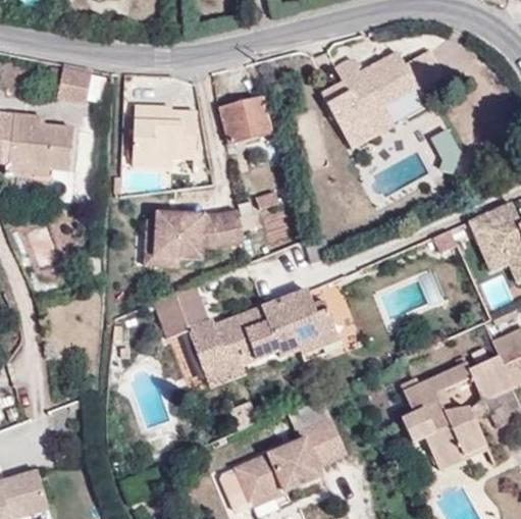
[(417,48),(401,57),(414,81),(429,71),(417,48)]
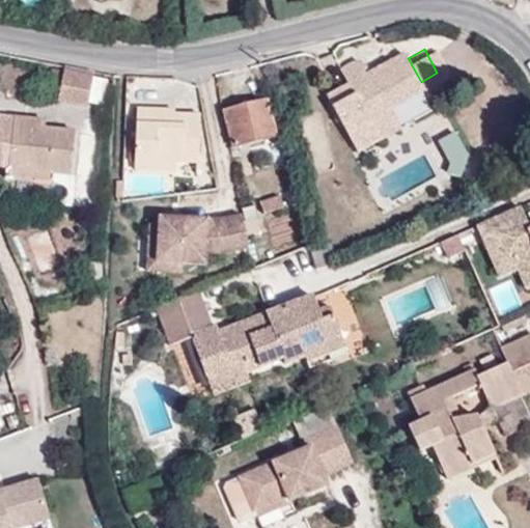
[(421,82),(408,58),(403,51),(326,94),(351,137),(373,126),(369,117),(423,86),(421,82)]
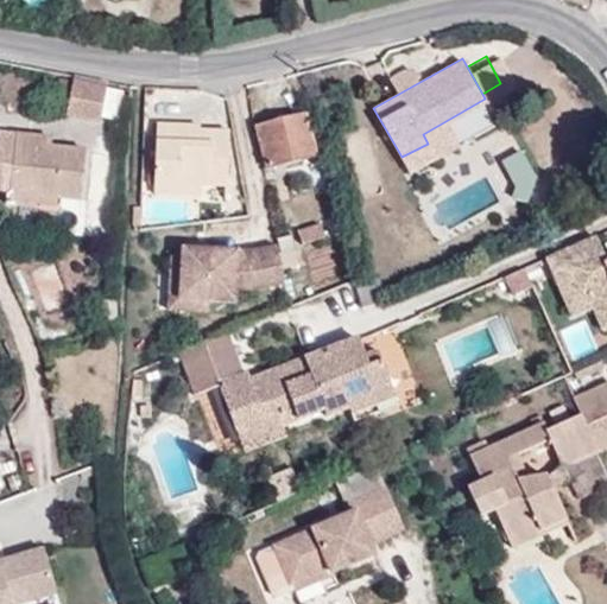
[(105,81),(75,75),(67,113),(97,120),(105,81)]
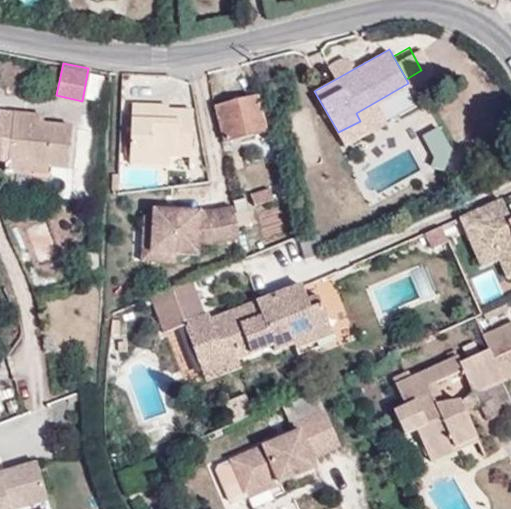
[(256,94),(218,103),(226,139),(265,129),(256,94)]
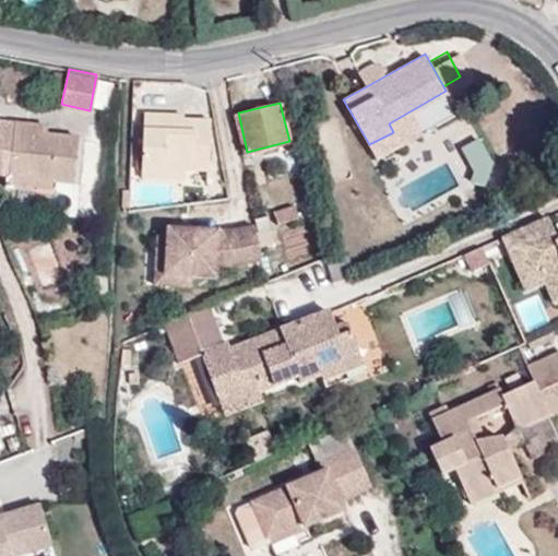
[(143,167),(186,170),(208,172),(211,119),(185,117),(185,113),(146,110),(143,167)]
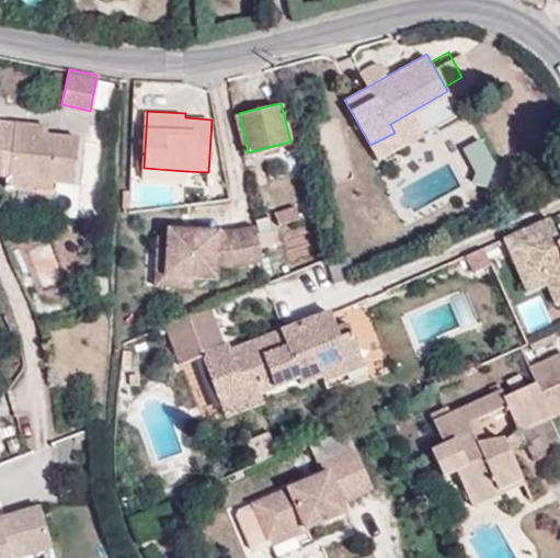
[(34,131),(35,121),(18,120),(11,171),(52,177),(52,180),(73,183),(79,135),(46,132),(34,131)]
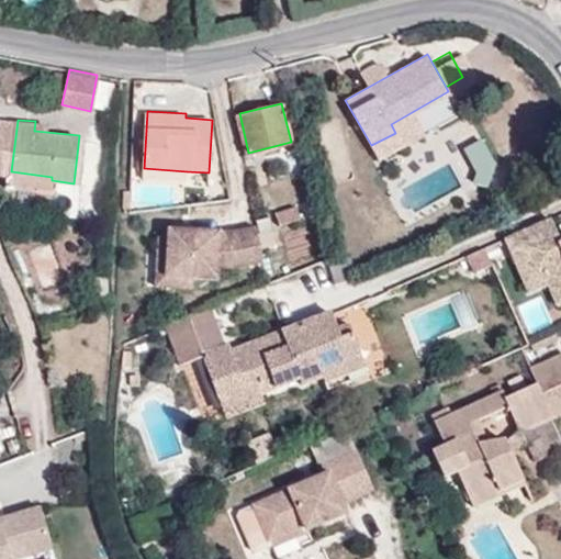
[(47,123),(35,121),(34,131),(46,132),(47,123)]
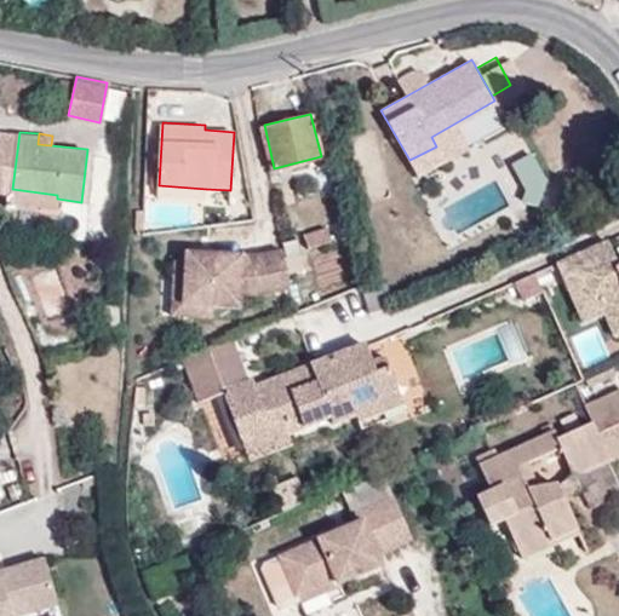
[(436,147),(410,160),(418,174),(445,161),(436,147)]
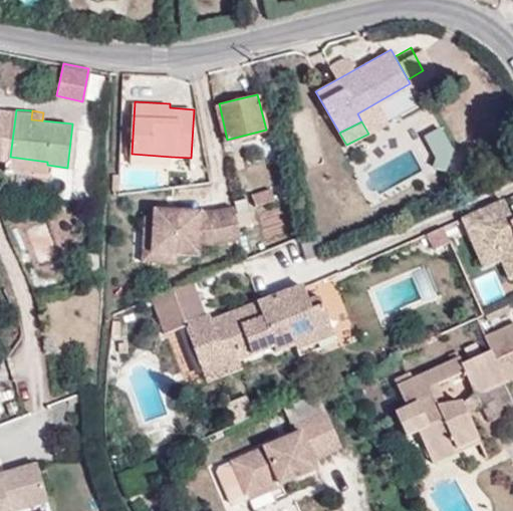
[(171,164),(171,157),(132,154),(131,163),(171,164)]
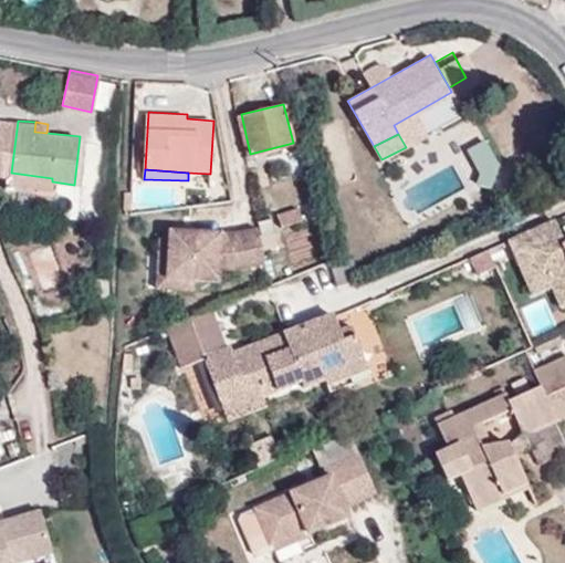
[(52,178),(11,173),(10,185),(51,189),(52,181),(52,178)]
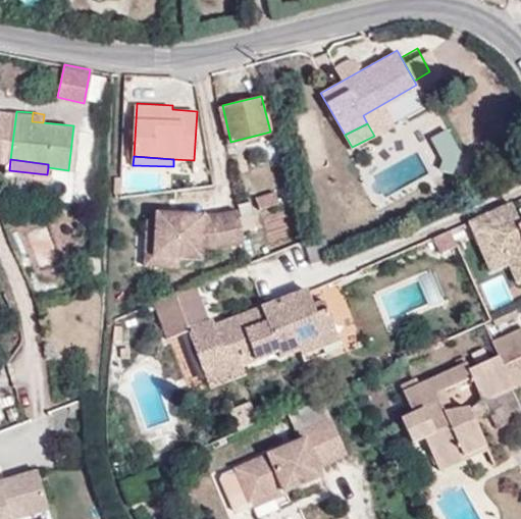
[(468,221),(489,271),(508,263),(510,267),(520,262),(520,227),(520,225),(510,203),(468,221)]
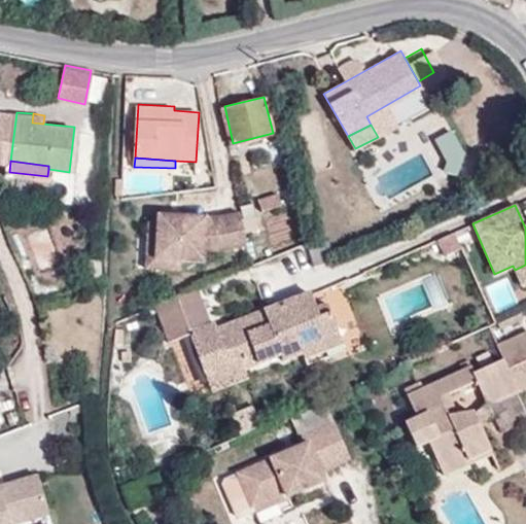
[(205,213),(153,211),(153,220),(147,220),(145,268),(180,270),(180,260),(204,262),(204,250),(215,251),(247,245),(240,209),(205,216),(205,213)]
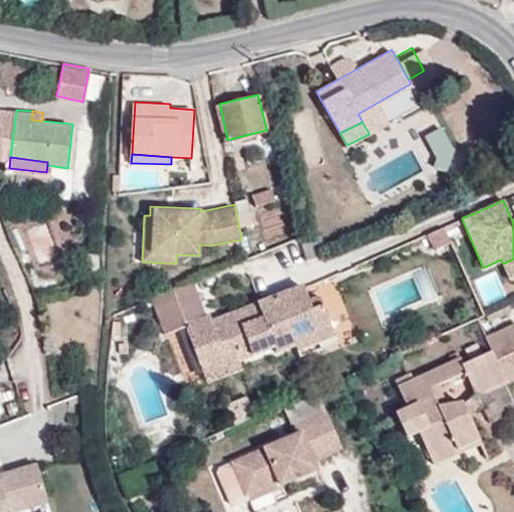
[(444,226),(427,233),(435,248),(450,239),(444,226)]
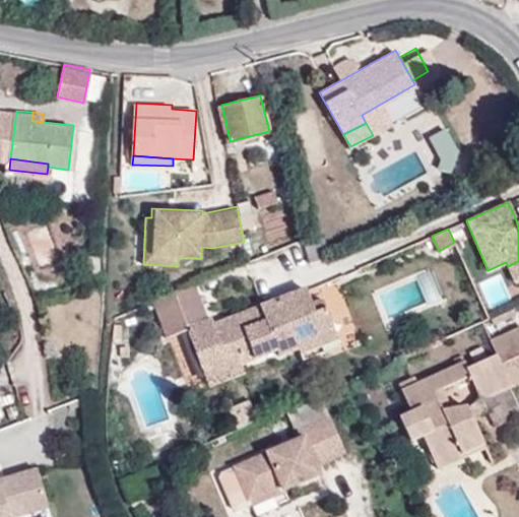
[(324,257),(329,255),(324,234),(304,240),(309,261),(324,257)]
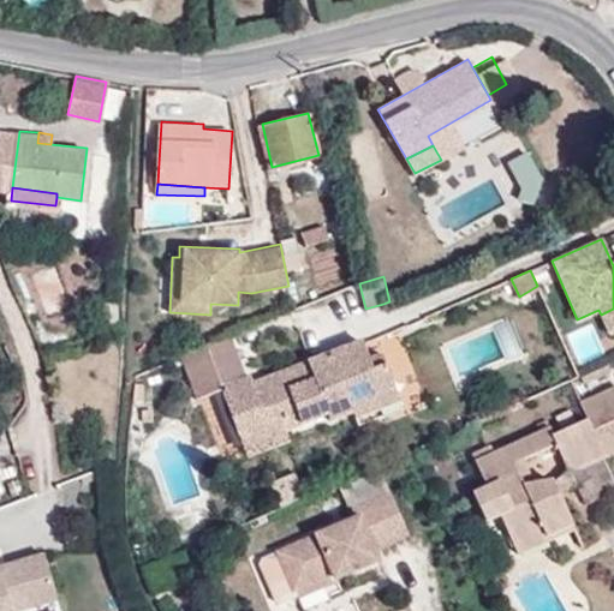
[(613,309),(601,315),(608,333),(613,330),(613,309)]
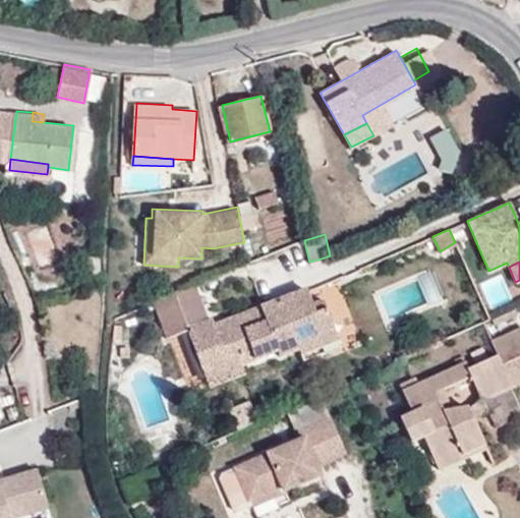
[(197,283),(154,300),(168,337),(188,329),(210,384),(242,370),(240,363),(277,349),(279,356),(298,348),(301,353),(338,337),(327,307),(315,311),(312,302),(307,290),(214,325),(197,283)]
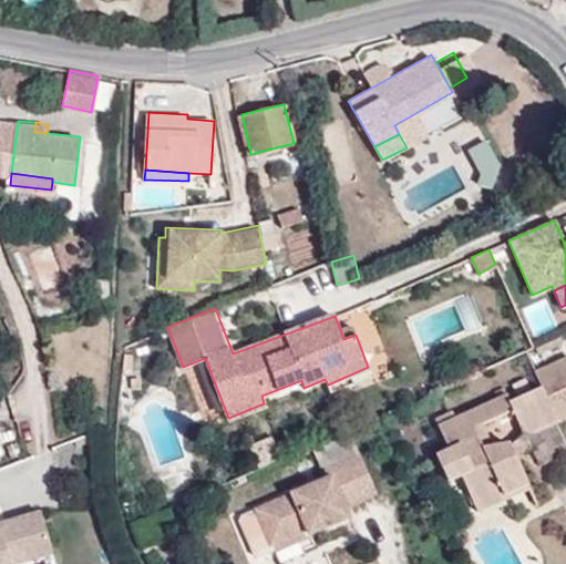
[(343,339),(356,335),(351,325),(340,329),(343,339)]
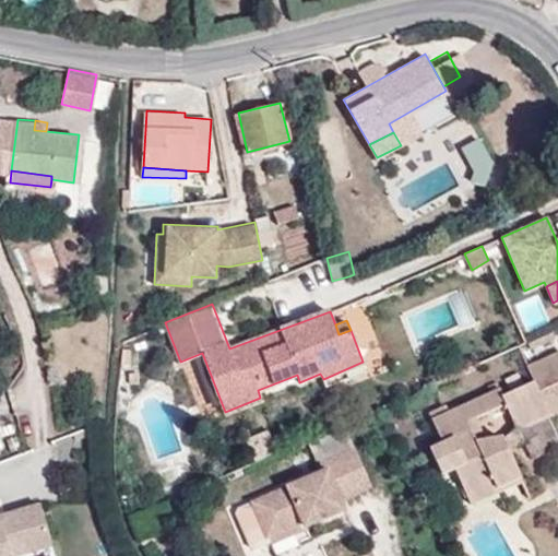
[(557,351),(526,366),(533,380),(549,415),(557,411),(557,351)]
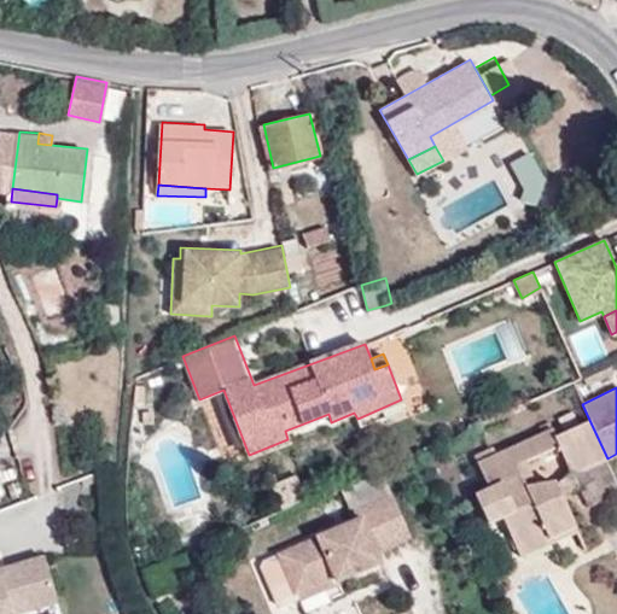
[(574,475),(607,458),(589,420),(554,438),(549,426),(477,461),(489,487),(475,495),(489,524),(504,516),(521,555),(551,541),(549,538),(576,525),(563,497),(557,481),(572,473),(574,475)]
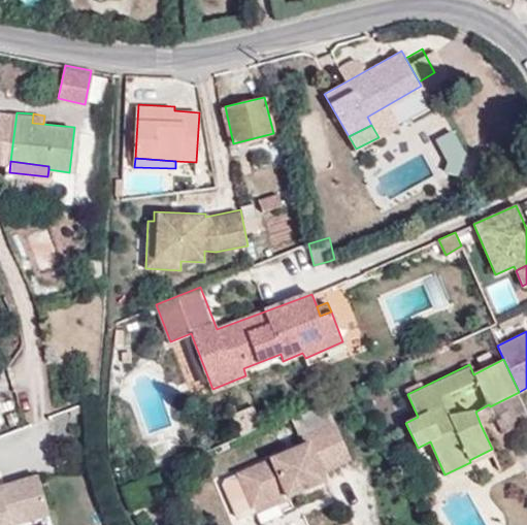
[(475,412),(481,425),(495,419),(490,406),(489,404),(475,412)]
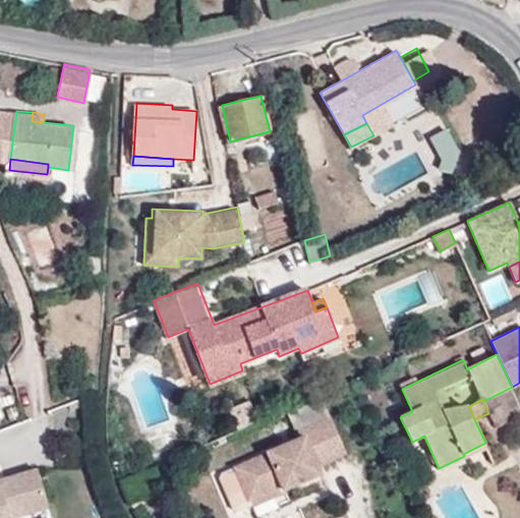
[(301,435),(232,465),(253,515),(290,499),(286,491),(322,475),(318,465),(346,453),(330,415),(299,428),(301,435)]
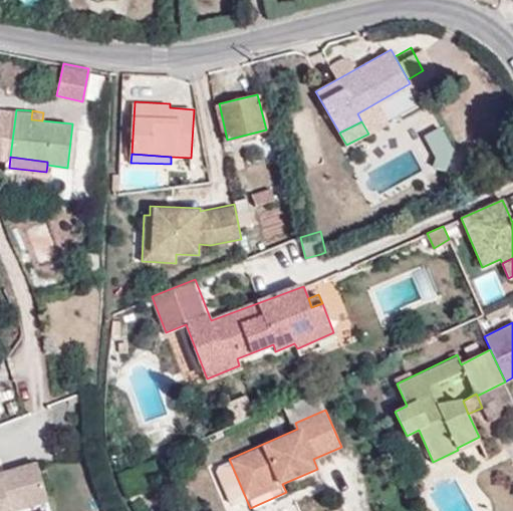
[(0,510),(9,510),(9,509),(47,499),(37,463),(0,472),(0,510)]
